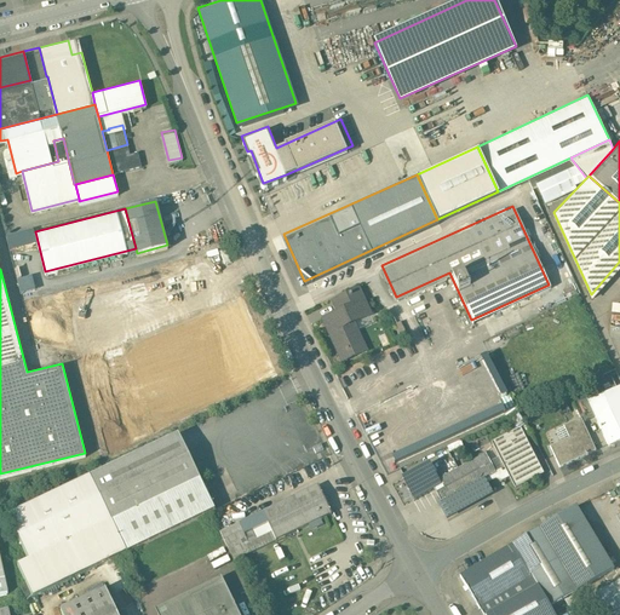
[(22,279),(26,293),(40,289),(36,276),(22,279)]
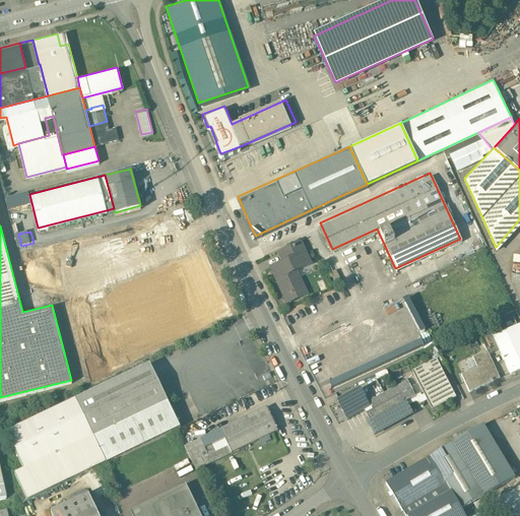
[(309,261),(300,239),(290,243),(296,254),(282,259),(271,263),(285,298),(303,291),(294,267),(309,261)]
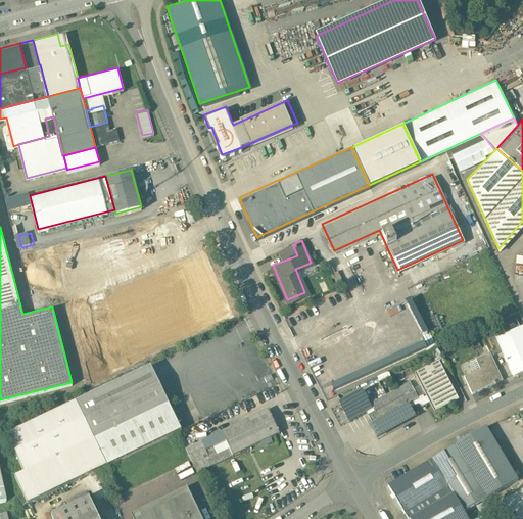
[(297,255),(292,244),(280,249),(284,261),(297,255)]
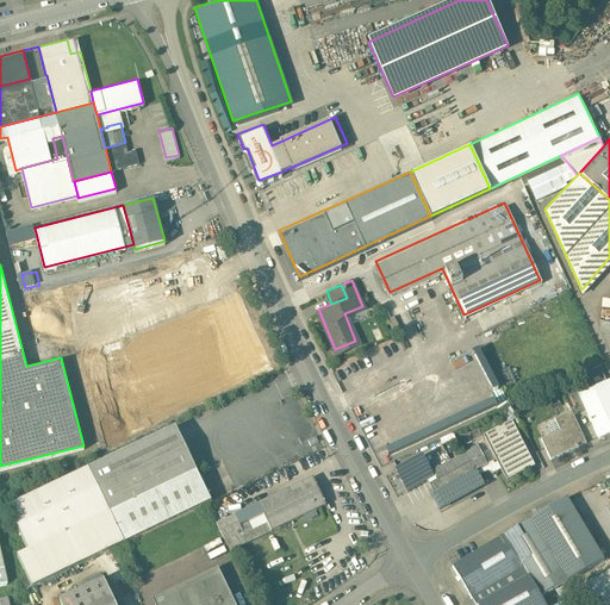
[(392,311),(385,315),(392,331),(400,328),(392,311)]
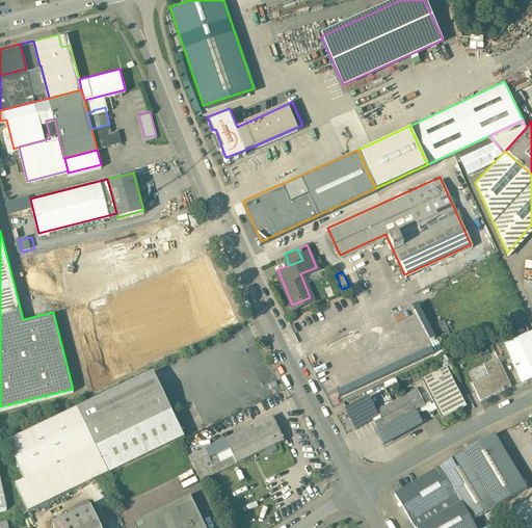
[(500,332),(503,337),(505,341),(527,331),(523,321),(500,332)]
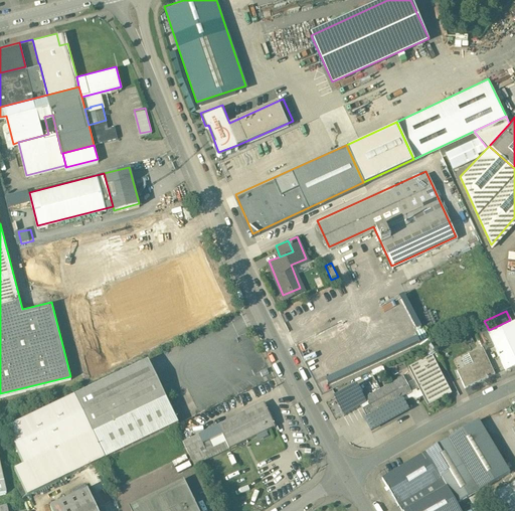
[(514,317),(510,320),(489,330),(495,342),(505,366),(514,361),(514,317)]
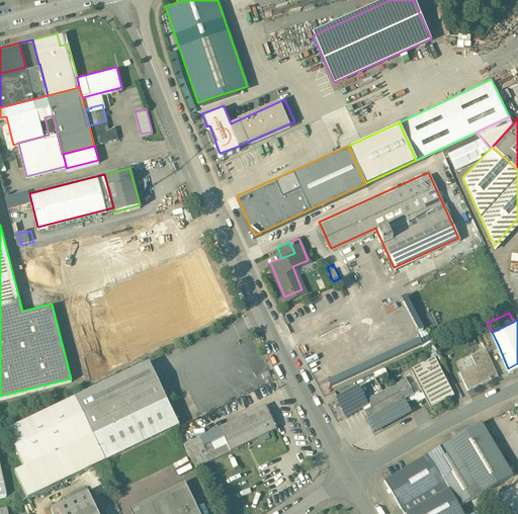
[(479,333),(485,346),(487,349),(498,344),(492,332),(490,328),(479,333)]
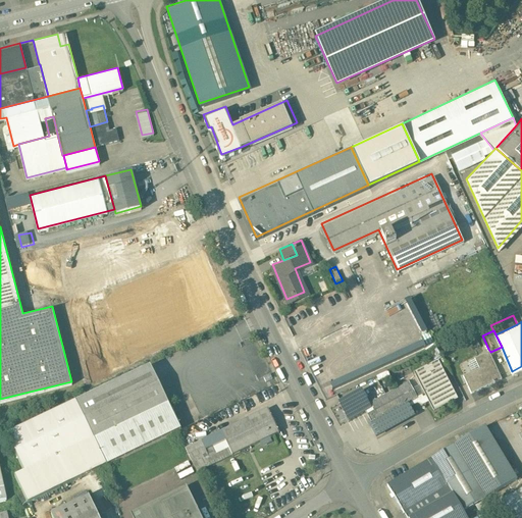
[(470,369),(462,372),(470,391),(501,376),(490,352),(488,349),(474,355),(479,365),(470,369)]
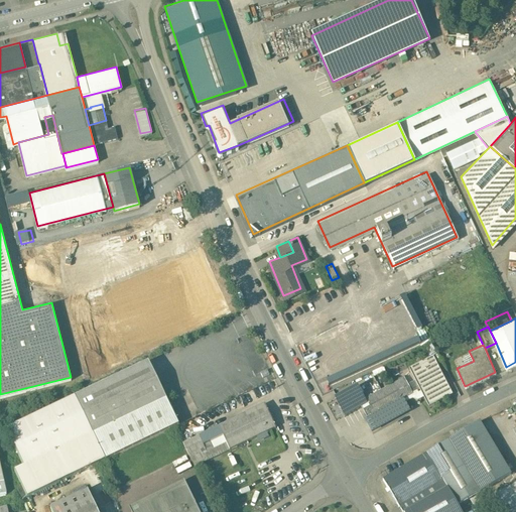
[(460,355),(465,365),(474,361),(469,351),(460,355)]
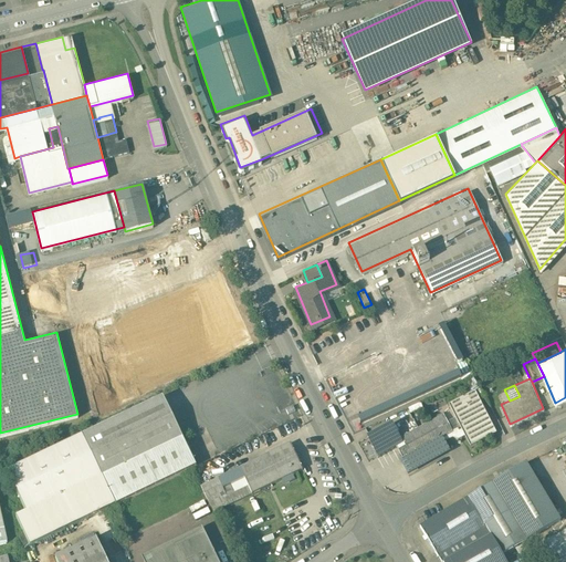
[(451,428),(446,432),(465,433),(469,440),(493,429),(474,388),(449,399),(462,427),(451,428)]
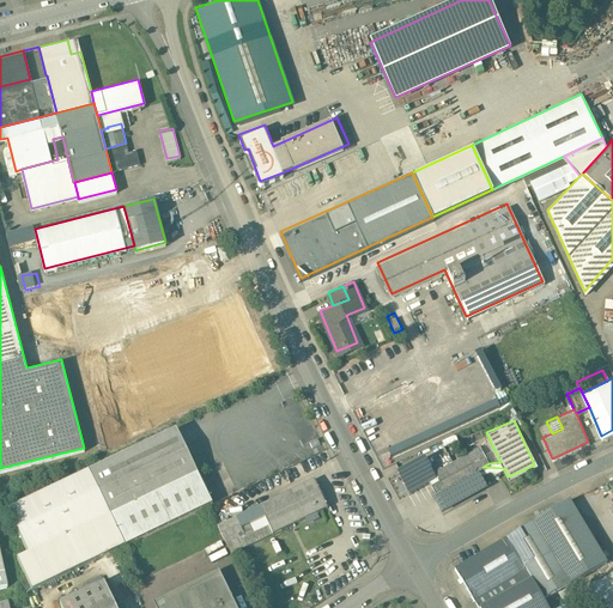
[(175,425),(87,467),(109,511),(196,468),(175,425)]
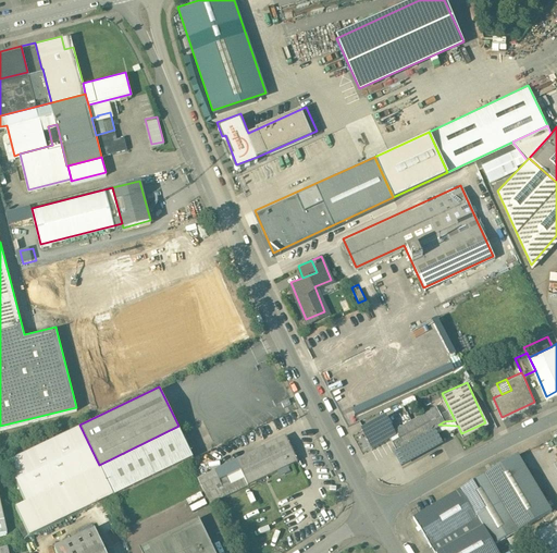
[(187,393),(176,397),(183,410),(194,406),(187,393)]
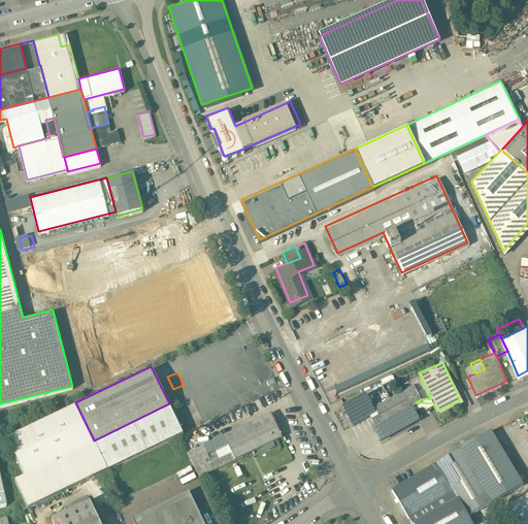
[(413,383),(365,408),(374,425),(416,402),(421,399),(413,383)]
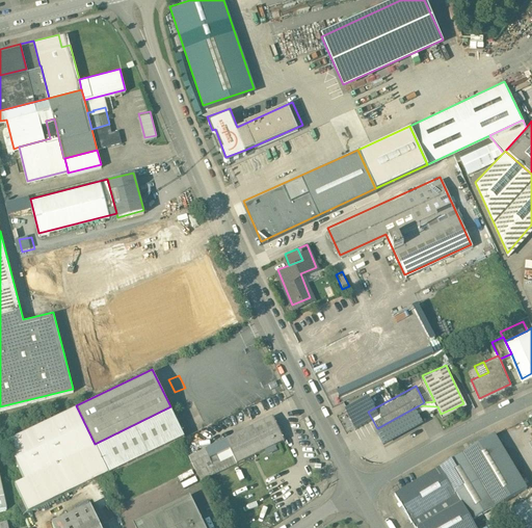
[(187,392),(175,397),(178,403),(190,398),(187,392)]
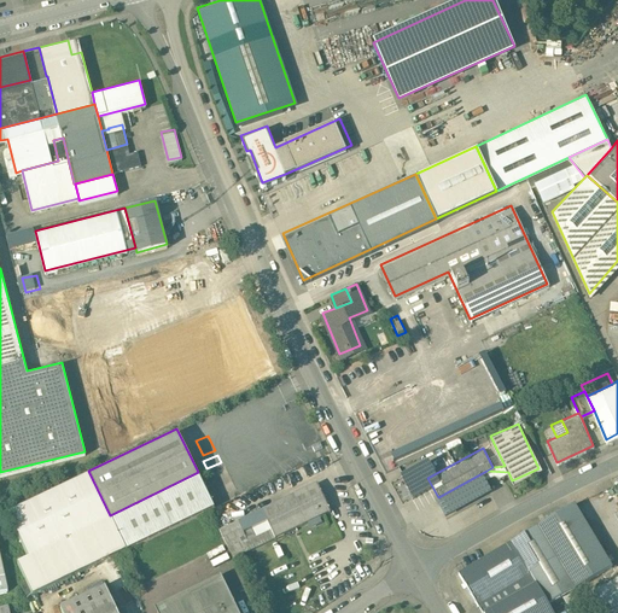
[(88,471),(6,511),(28,554),(17,559),(31,591),(124,546),(110,515),(88,471)]
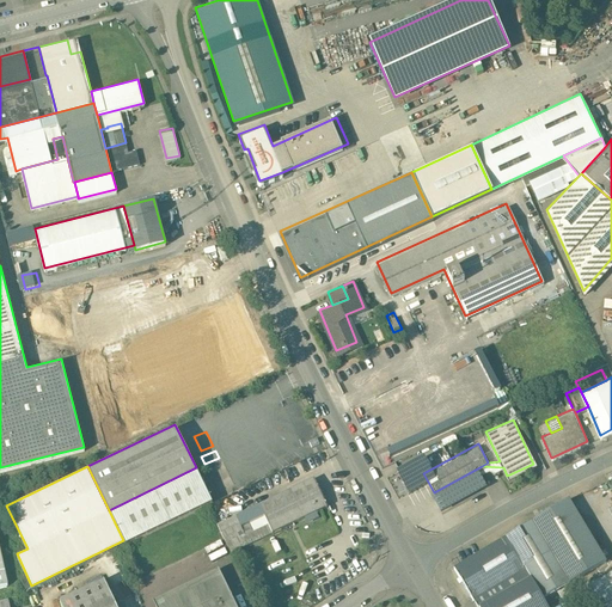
[(109,510),(123,540),(213,497),(196,467),(109,510)]
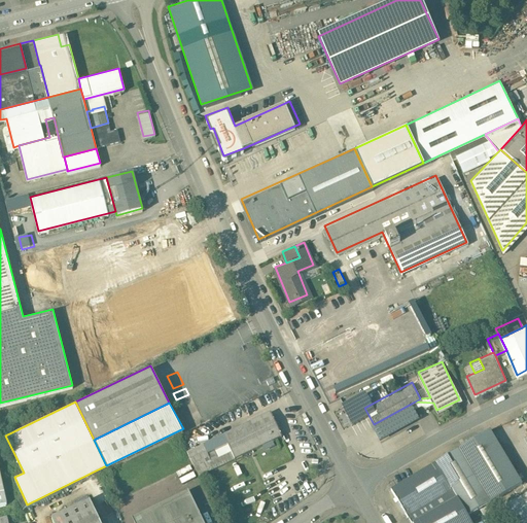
[(269,409),(221,431),(229,446),(233,456),(280,432),(269,409)]
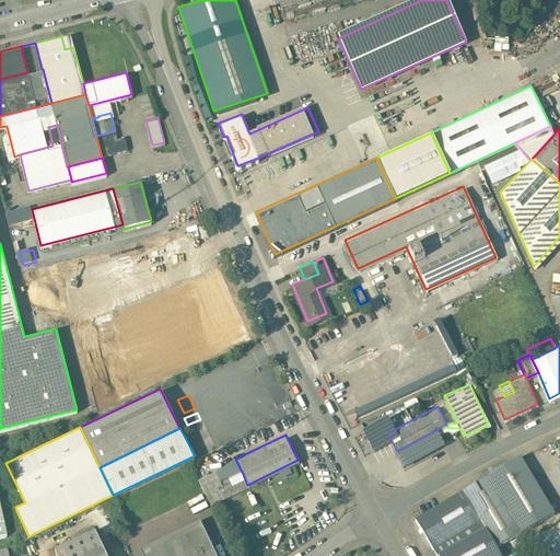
[(553,510),(520,453),(413,516),(436,555),(499,555),(502,554),(496,544),(553,510)]
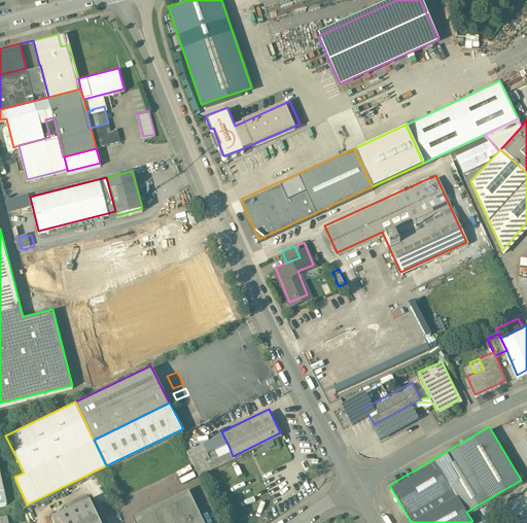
[(210,466),(233,456),(229,446),(205,458),(210,466)]
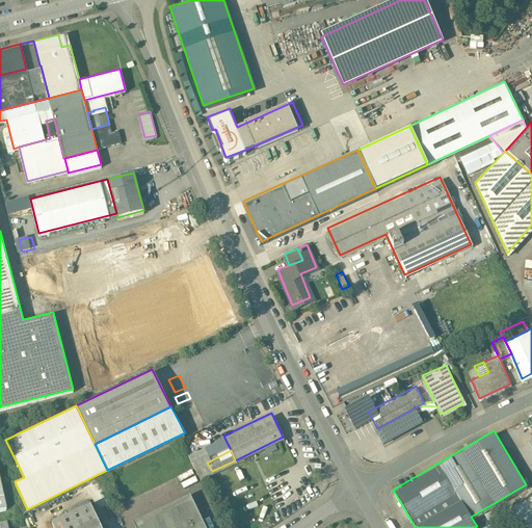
[(208,527),(192,496),(133,524),(135,527),(208,527)]
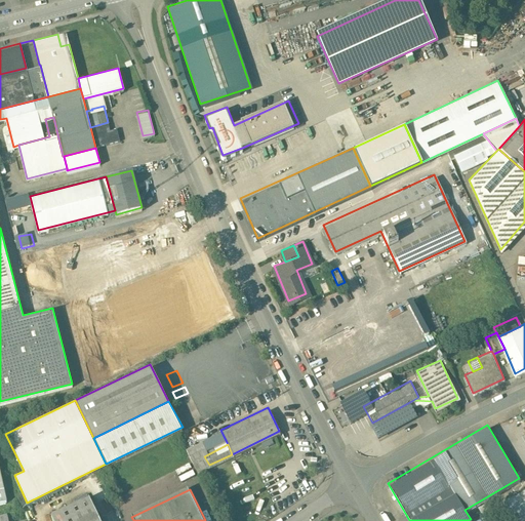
[(524,520),(524,490),(506,502),(515,520),(524,520)]
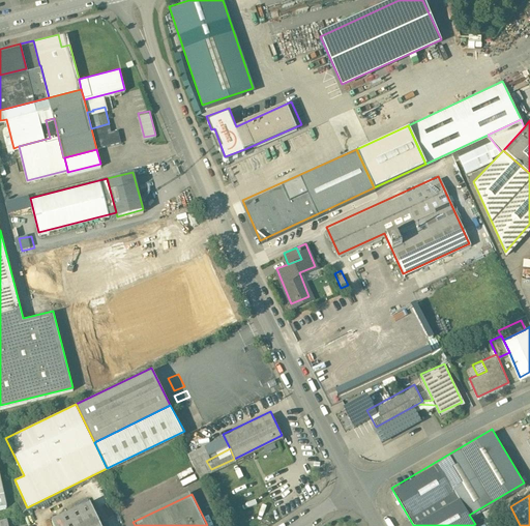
[(101,525),(89,499),(50,518),(53,525),(101,525)]
